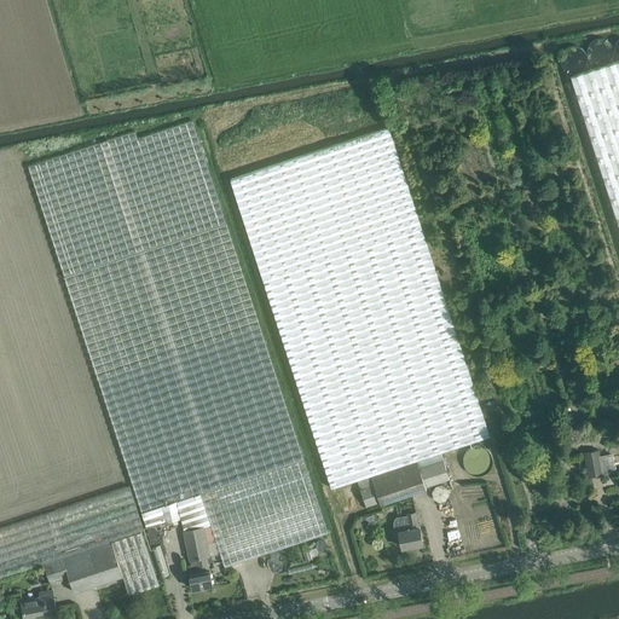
[(618,59),(571,75),(618,226),(618,59)]
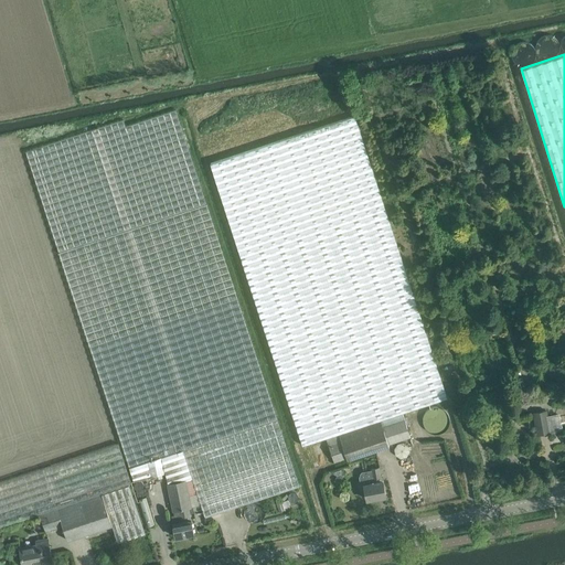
[(130,470),(184,452),(205,516),(300,486),(177,109),(127,126),(125,119),(27,150),(130,470)]
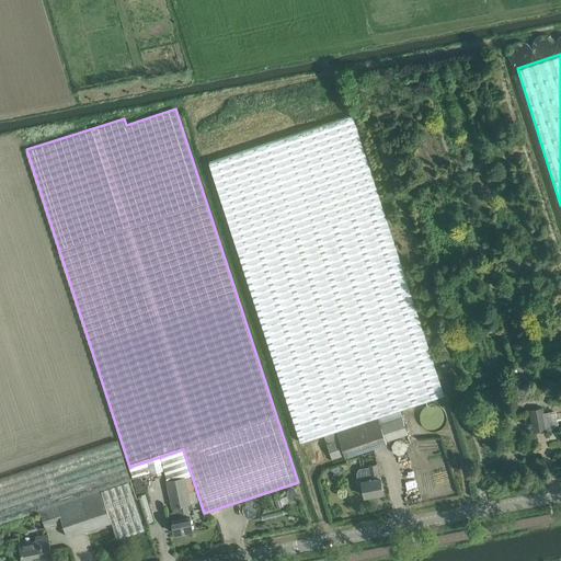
[(331,458),(344,455),(344,456),(386,443),(386,441),(407,434),(399,410),(445,395),(353,114),(208,161),(300,442),(323,435),(331,458)]
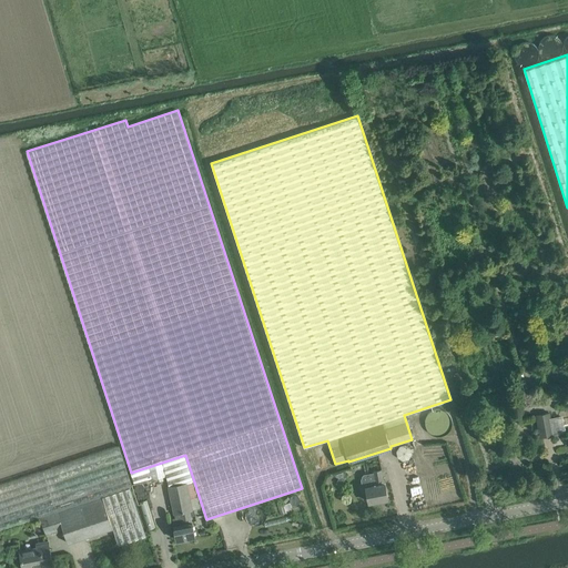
[(540,437),(566,432),(563,415),(550,417),(549,412),(535,415),(540,437)]
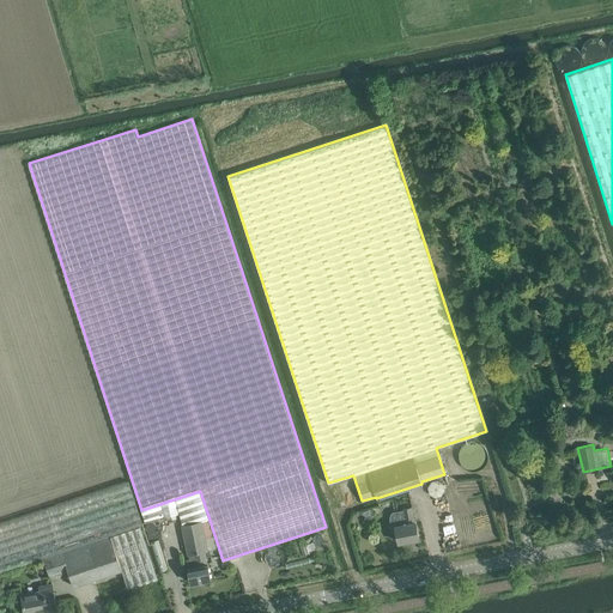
[(0,572),(43,558),(140,526),(143,525),(139,514),(128,481),(0,522),(0,572)]
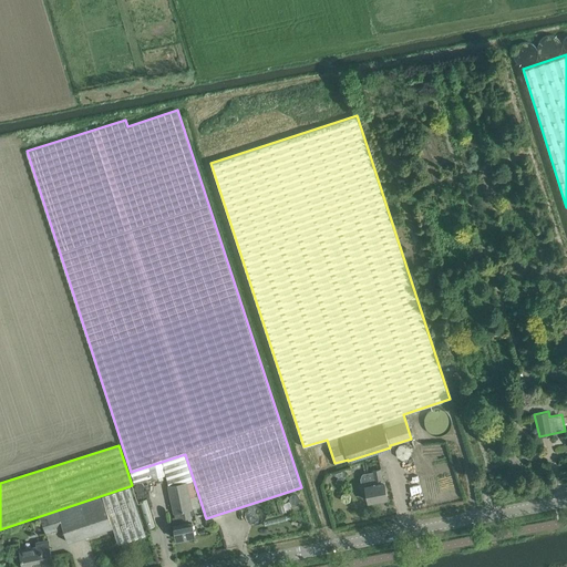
[(185,454),(131,472),(134,483),(152,476),(152,477),(166,474),(168,485),(175,516),(172,517),(176,538),(195,535),(192,521),(191,522),(188,509),(192,508),(189,497),(196,496),(194,483),(194,482),(185,454)]
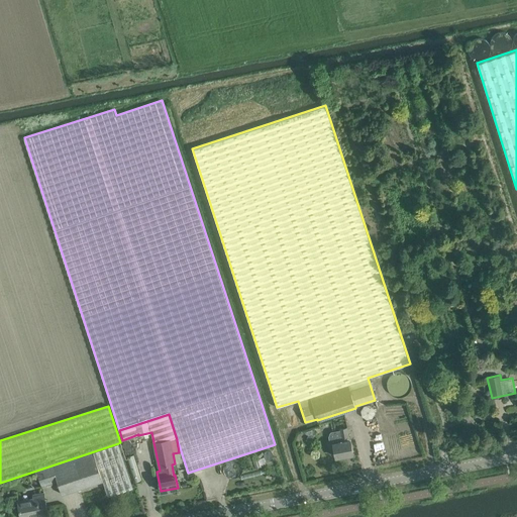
[(330,432),(328,436),(329,440),(332,442),(333,443),(334,447),(336,456),(352,453),(351,443),(350,439),(349,440),(347,427),(346,427),(339,428),(339,430),(331,431),(330,432)]
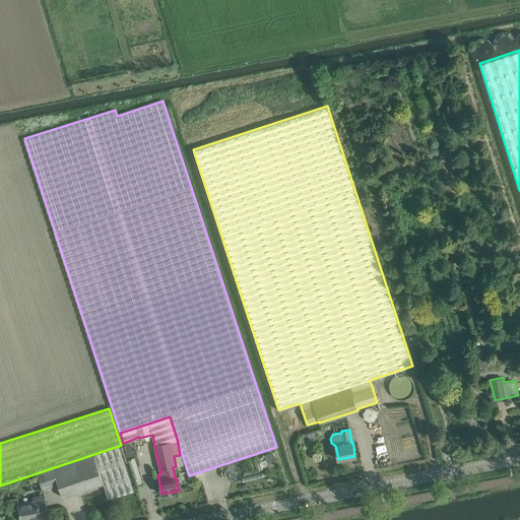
[(133,490),(119,446),(37,473),(42,489),(58,483),(62,497),(104,483),(109,498),(133,490)]
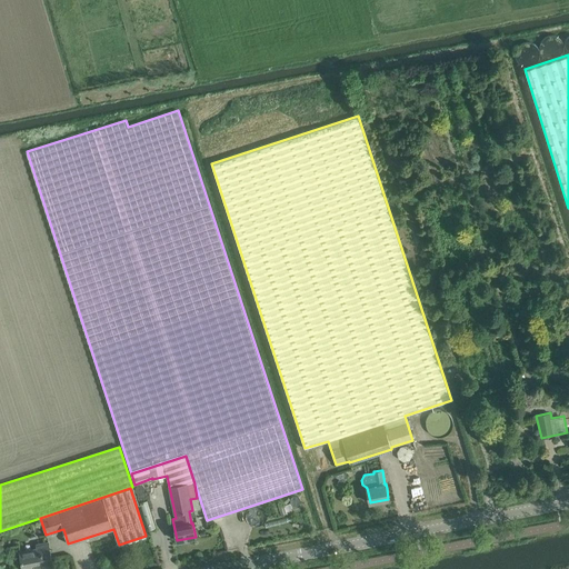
[(32,568),(52,565),(49,547),(48,541),(36,543),(36,548),(19,550),(22,568),(32,568)]
